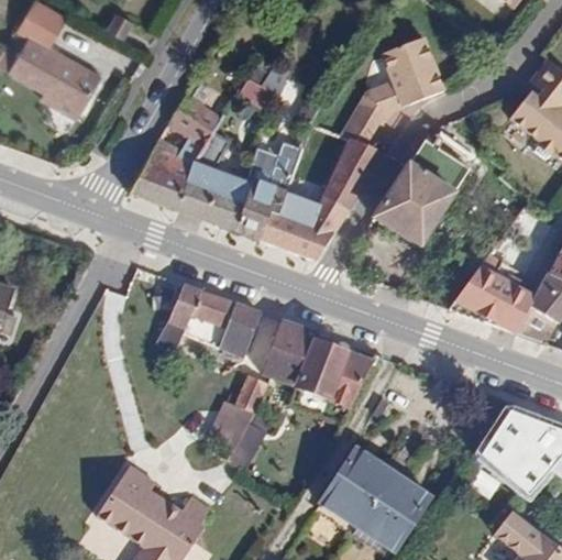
[(0,64),(9,69),(46,90),(81,110),(101,76),(47,47),(64,18),(32,0),(0,54),(0,64)]
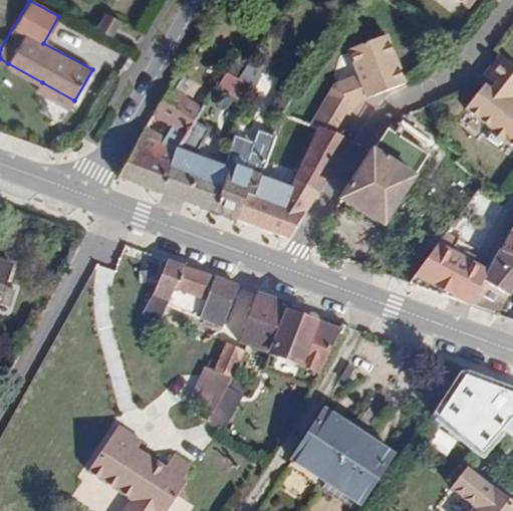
[(112,35),(120,19),(104,11),(97,27),(112,35)]
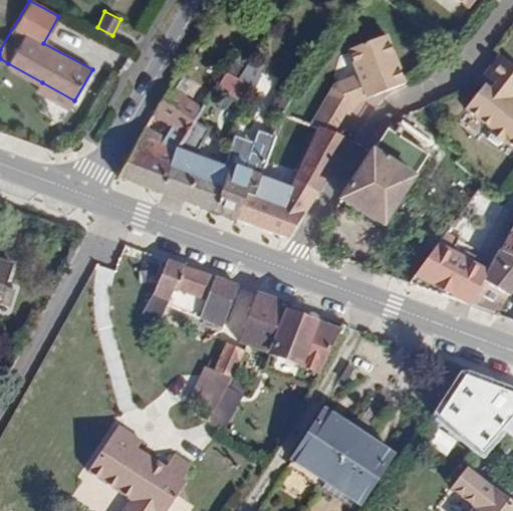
[(330,117),(325,128),(337,133),(357,100),(405,80),(386,33),(347,48),(358,74),(334,83),(320,112),(330,117)]
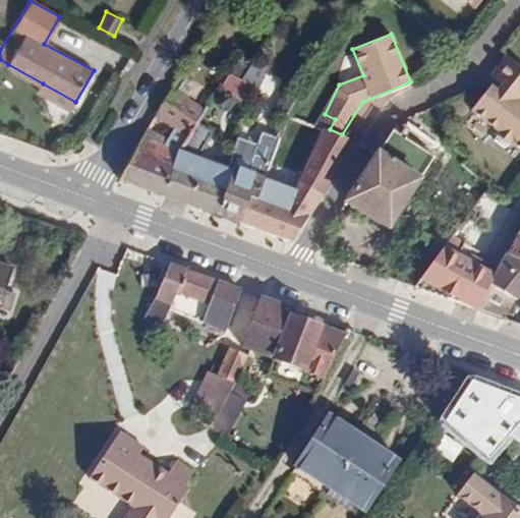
[(519,62),(509,54),(493,74),(505,83),(508,87),(503,93),(500,90),(490,83),(472,109),(500,129),(497,132),(499,133),(495,138),(505,147),(510,140),(512,142),(513,139),(519,145),(519,62)]
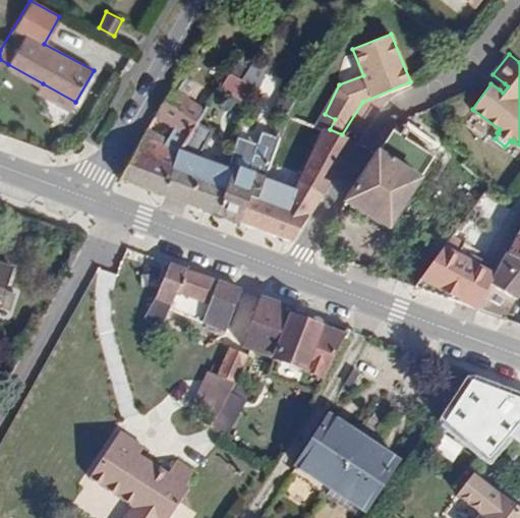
[(262,79),(267,68),(258,63),(251,72),(262,79)]
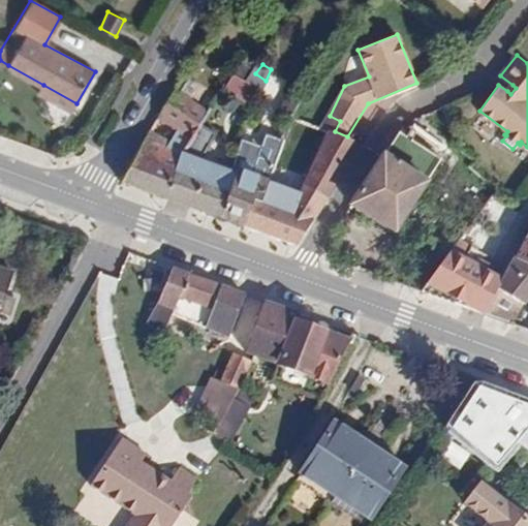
[(72,111),(76,103),(43,85),(39,93),(72,111)]
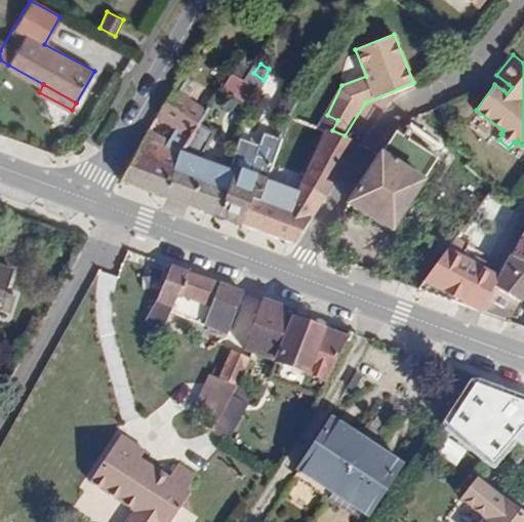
[(507,93),(512,87),(509,84),(504,90),(507,93)]
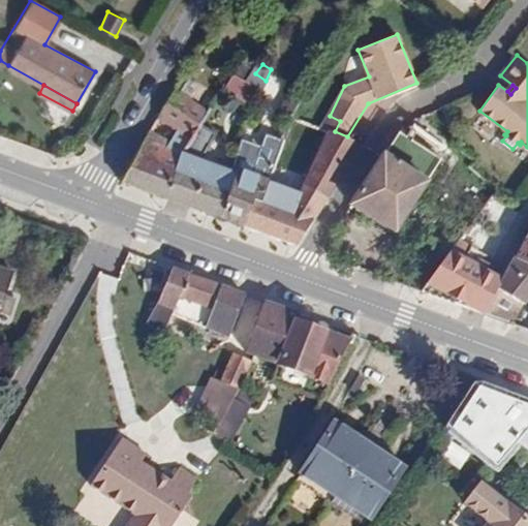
[(193,138),(210,109),(175,87),(158,116),(193,138)]
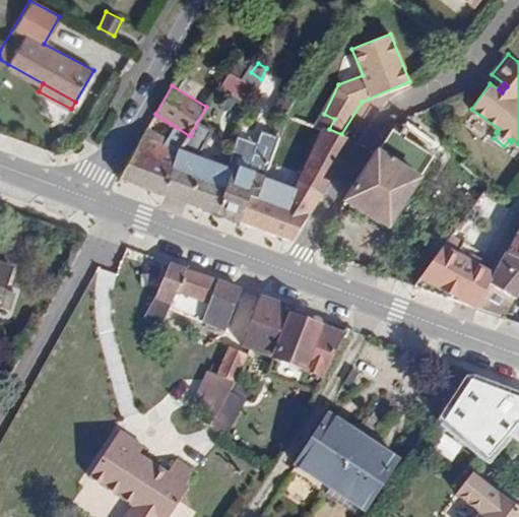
[(287,114),(296,94),(282,88),(274,109),(287,114)]
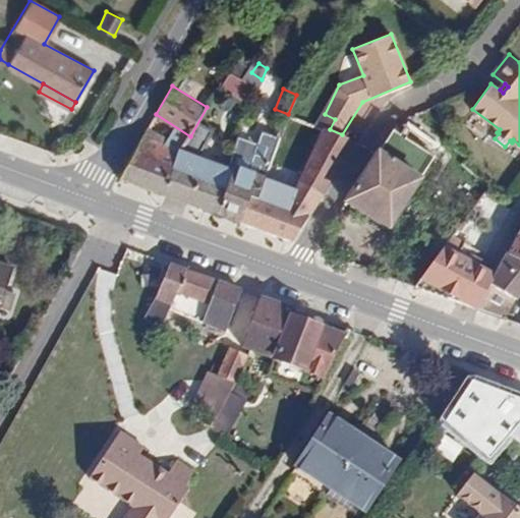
[(335,119),(325,114),(319,125),(325,127),(327,128),(330,129),(335,119)]
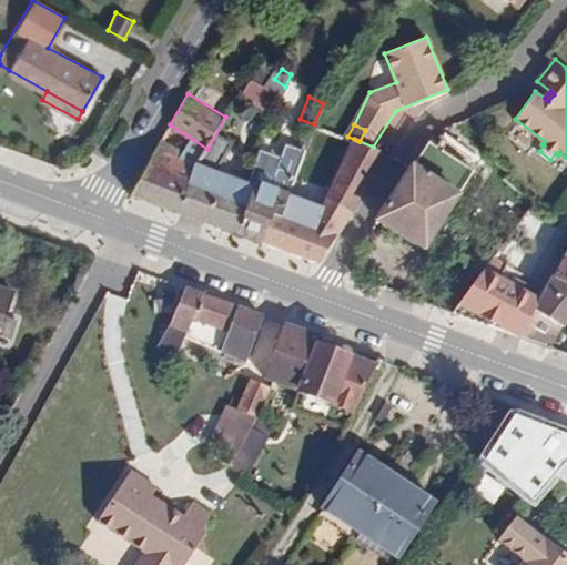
[(321,263),(388,152),(373,147),(360,141),(356,140),(326,197),(322,208),(292,197),(283,221),(272,218),(264,242),(321,263)]
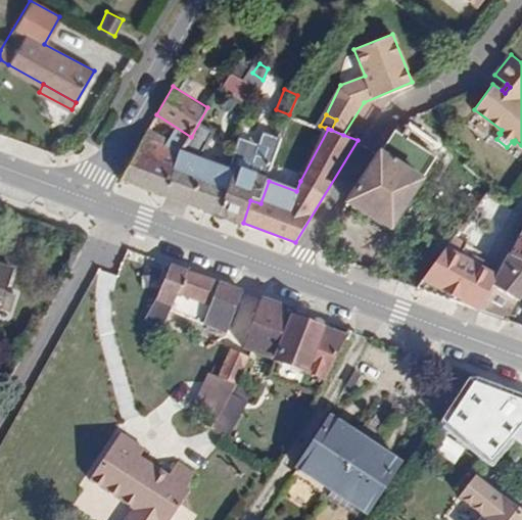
[(389,228),(436,156),(397,132),(393,130),(347,201),(389,228)]
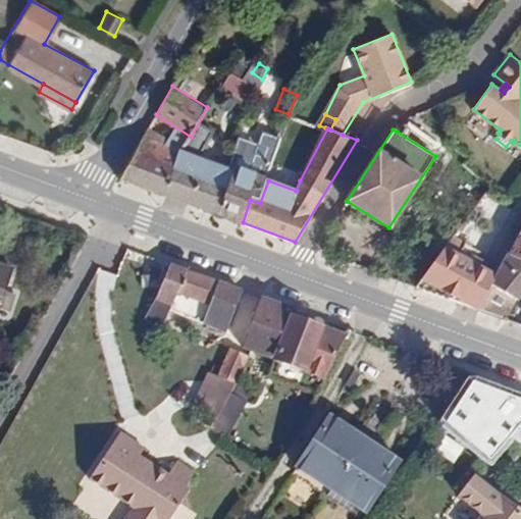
[(166,194),(183,150),(143,136),(120,177),(166,194)]
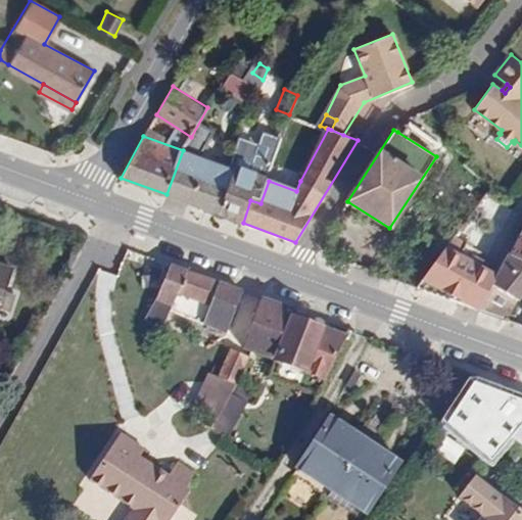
[(211,210),(228,169),(183,150),(167,194),(211,210)]
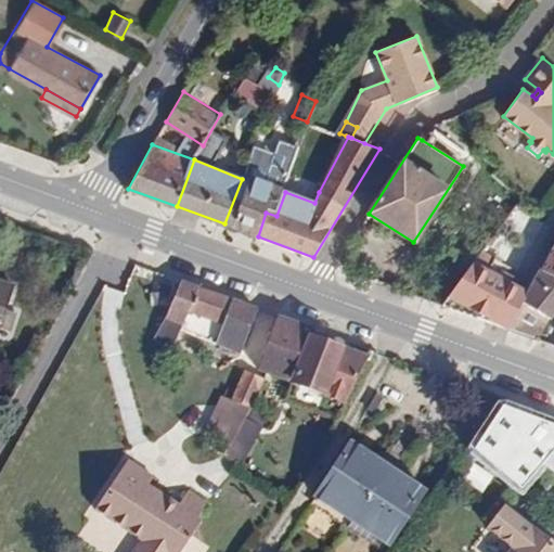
[(277,216),(285,192),(250,179),(249,181),(242,179),(224,223),(258,236),(266,213),(277,216)]
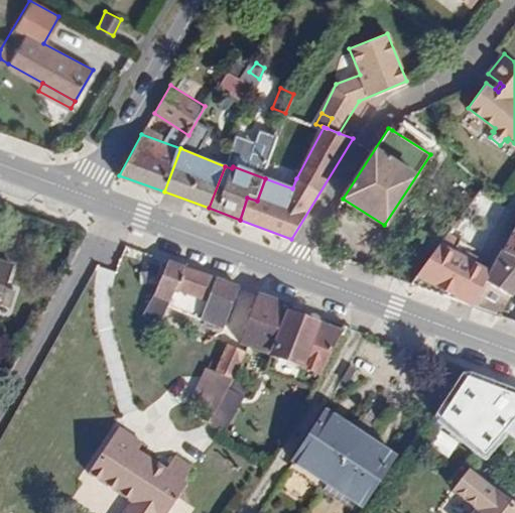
[(511,295),(514,289),(514,227),(491,272),(473,305),(497,314),(509,294),(511,295)]
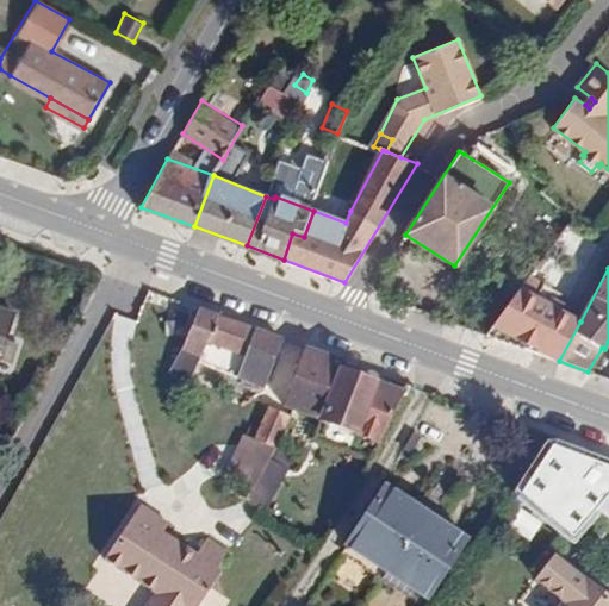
[(541,355),(564,313),(542,300),(546,293),(524,281),(488,335),(541,355)]
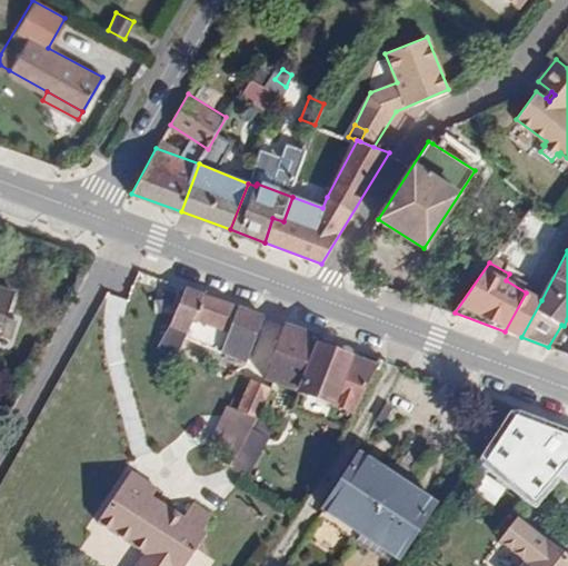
[(0,330),(13,290),(0,286),(0,330)]
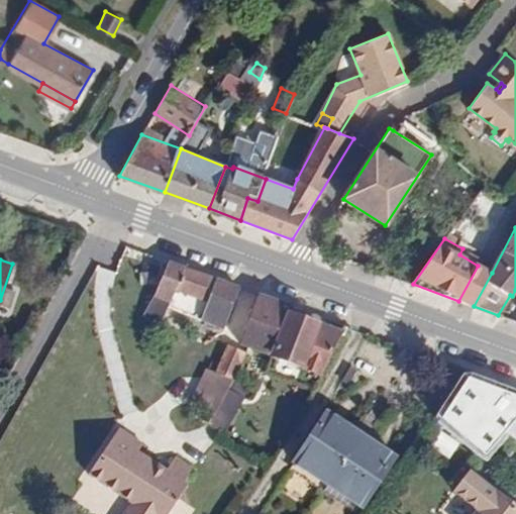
[(200,317),(206,301),(175,289),(184,266),(169,260),(155,293),(143,312),(163,320),(169,306),(200,317)]
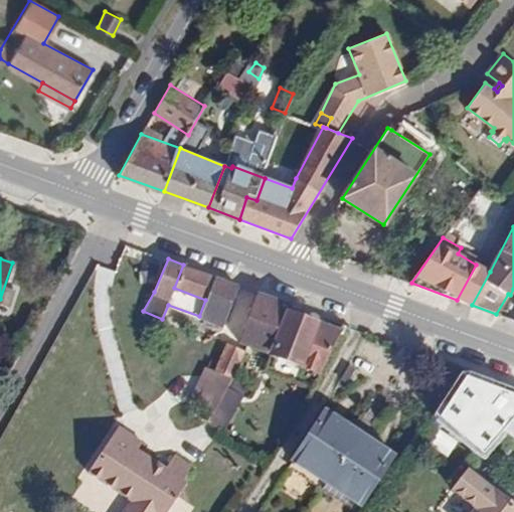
[(199,316),(224,326),(237,286),(183,265),(174,288),(205,300),(199,316)]
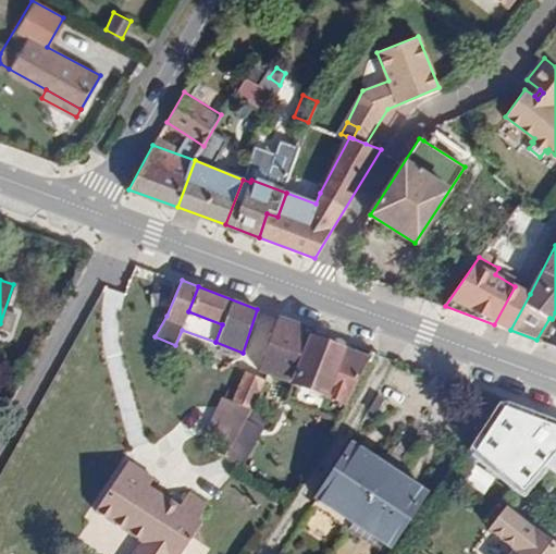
[(510,330),(530,294),(515,286),(494,324),(510,330)]
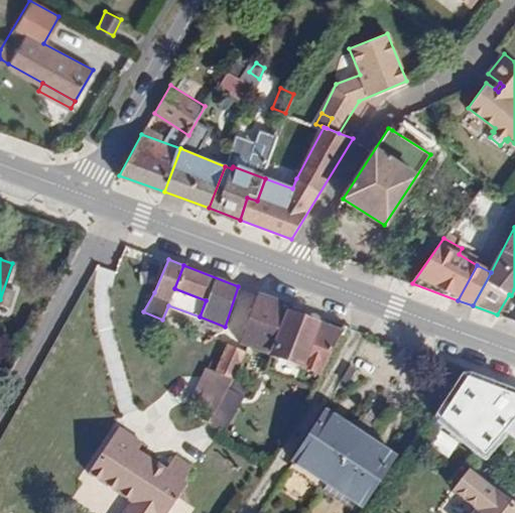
[(324,373),(344,331),(292,312),(294,306),(265,295),(246,344),(324,373)]
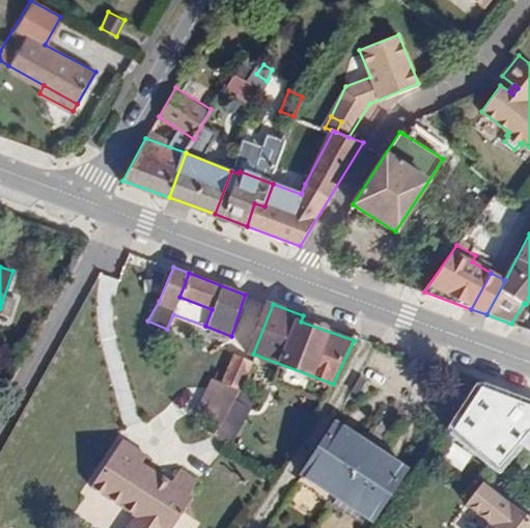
[(240,389),(253,360),(234,352),(221,381),(240,389)]
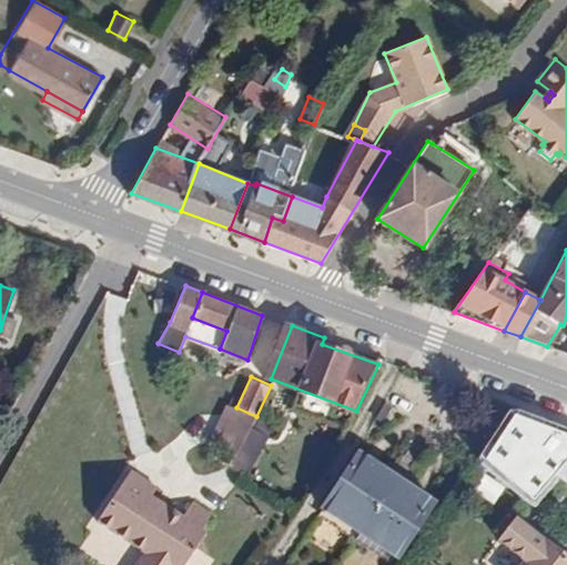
[(566,456),(566,426),(520,396),(477,463),(538,502),(566,456)]
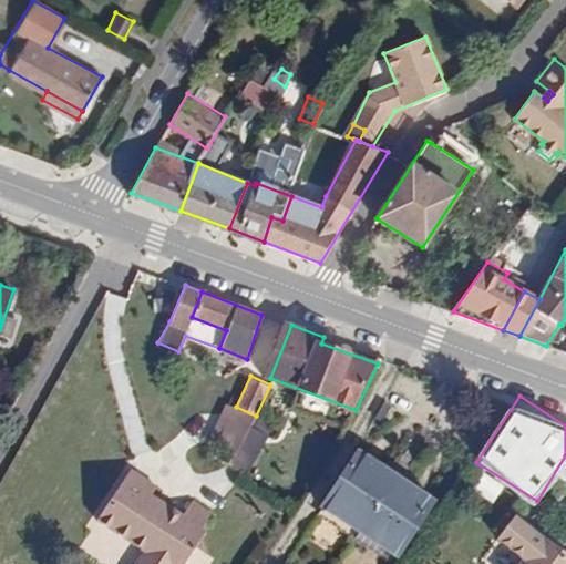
[(237,452),(256,416),(236,407),(219,443),(237,452)]
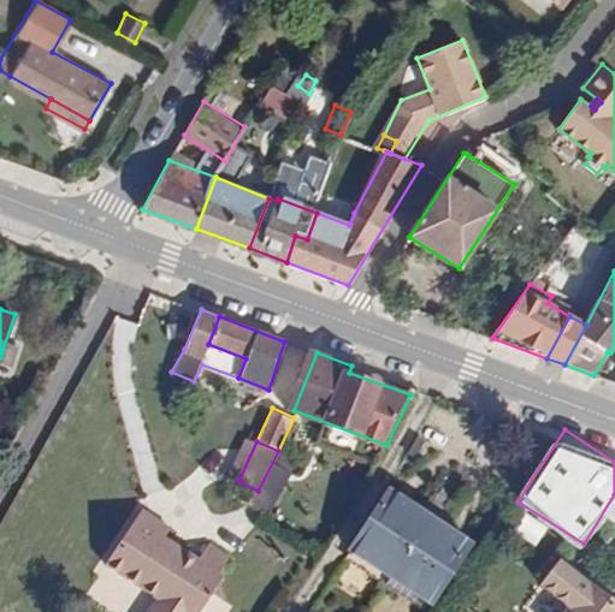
[(432,601),(472,542),(390,488),(352,548),(432,601)]
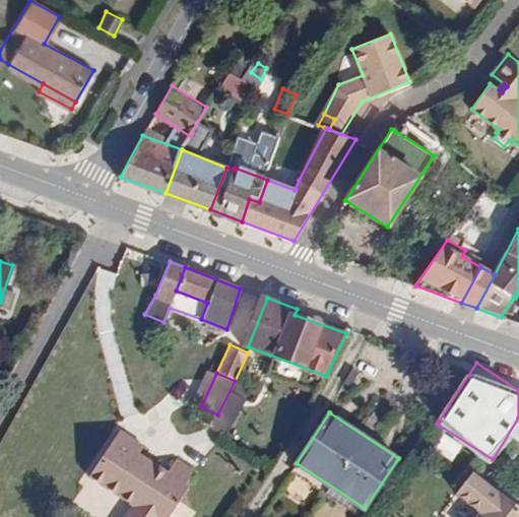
[(119,495),(142,454),(139,452),(144,444),(120,429),(89,475),(119,495)]
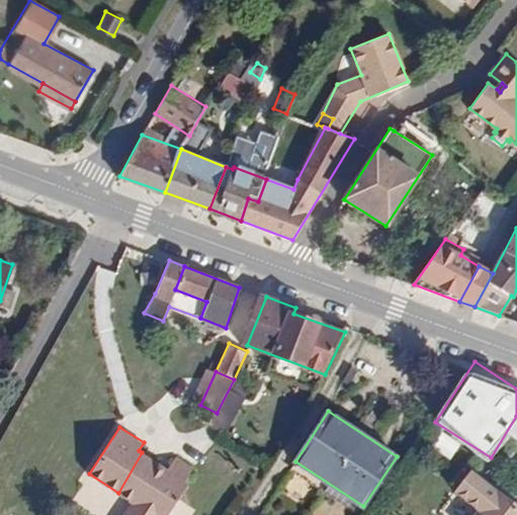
[(168,514),(188,485),(184,483),(193,468),(176,456),(167,469),(142,452),(118,493),(133,502),(123,514),(168,514)]
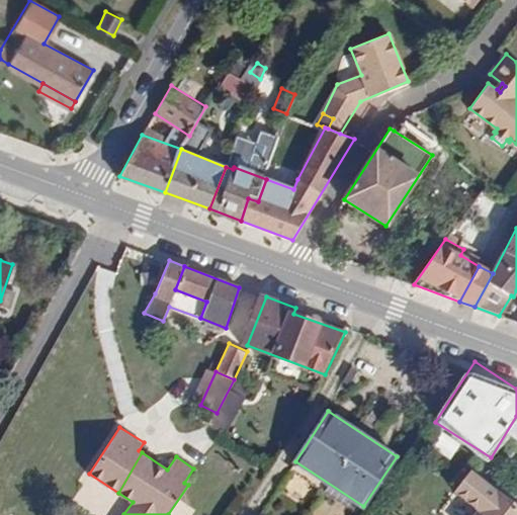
[(495,494),(471,475),(455,493),(479,512),(476,514),(516,514),(516,509),(496,492),(495,494)]
